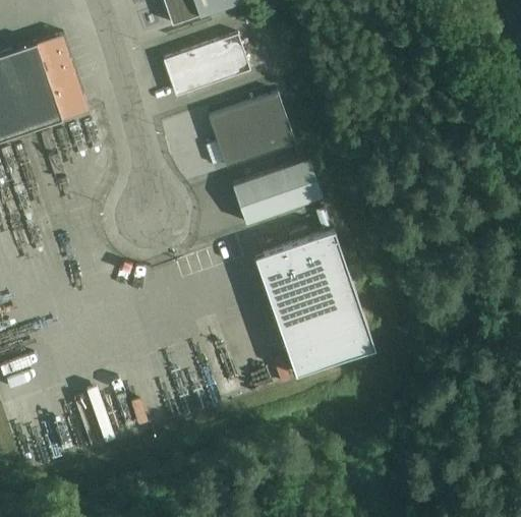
[(0,0),(0,141),(90,112),(63,36),(0,56),(0,0)]
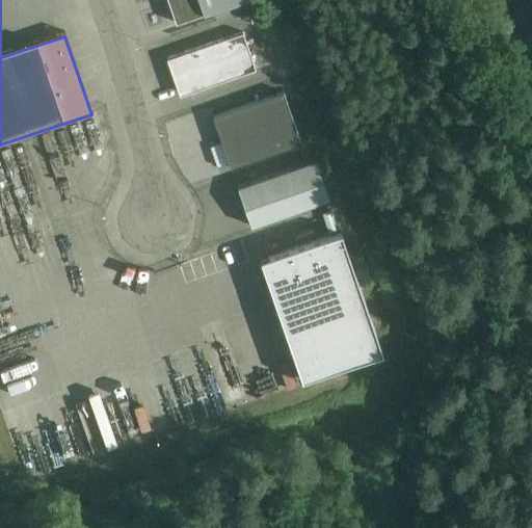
[(165,0),(176,27),(253,0),(165,0)]
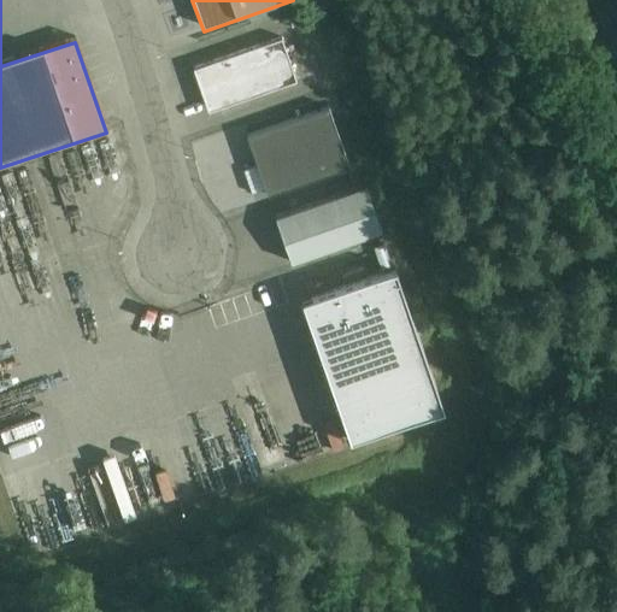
[(297,84),(281,42),(193,72),(204,105),(209,104),(212,115),(297,84)]
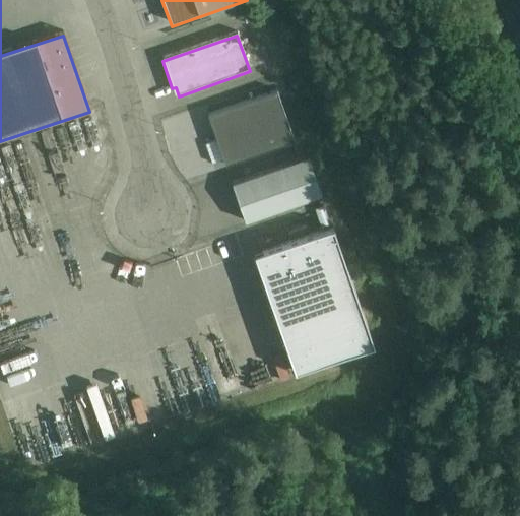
[(276,94),(208,118),(225,168),(294,144),(276,94)]
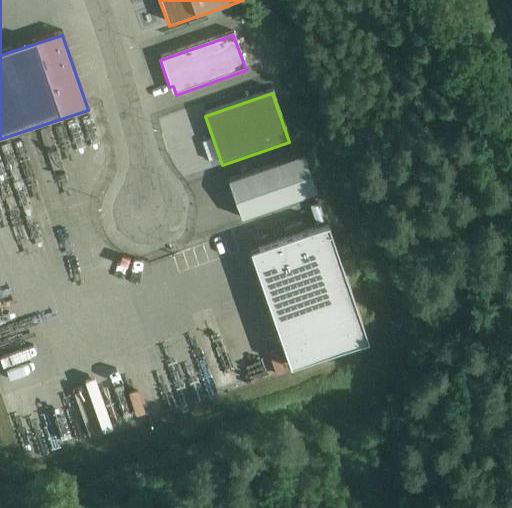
[(207,163),(218,159),(211,140),(201,143),(207,163)]
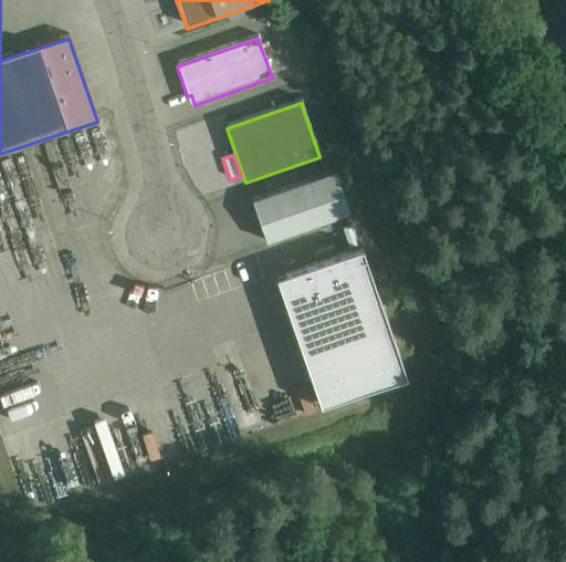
[(349,216),(335,175),(253,204),(268,245),(349,216)]
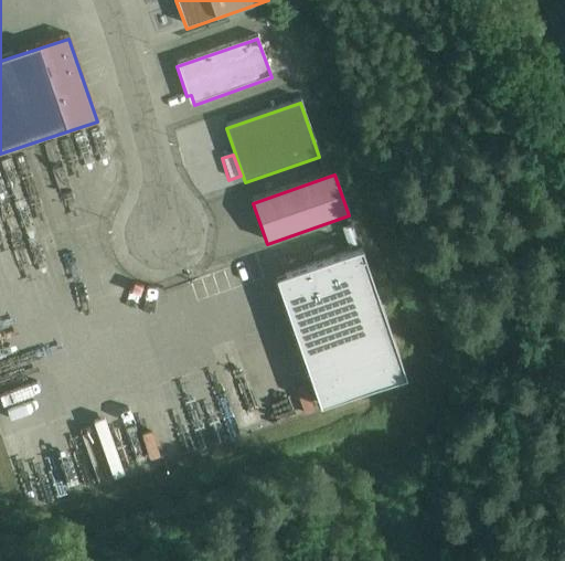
[(276,281),(320,408),(405,378),(361,251),(276,281)]
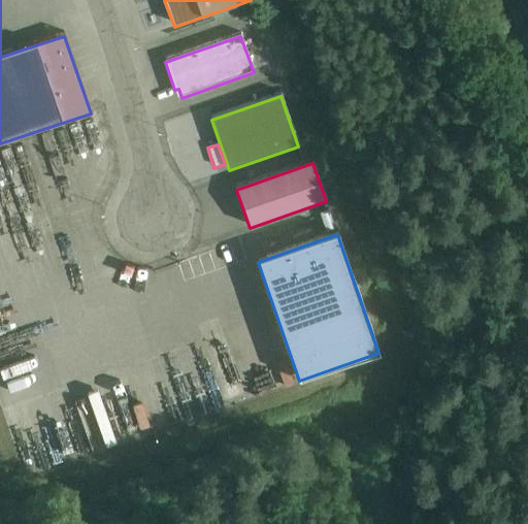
All buildings are outlined.
